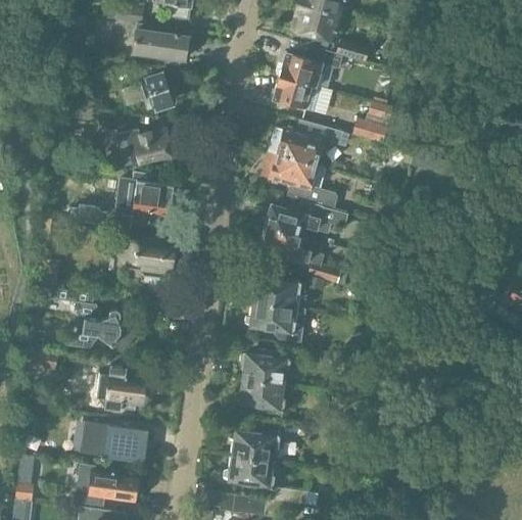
[(160,3),(160,4),(169,5),(168,17),(189,20),(191,8),(191,5),(194,2),(194,0),(157,0),(157,3),(160,3)]
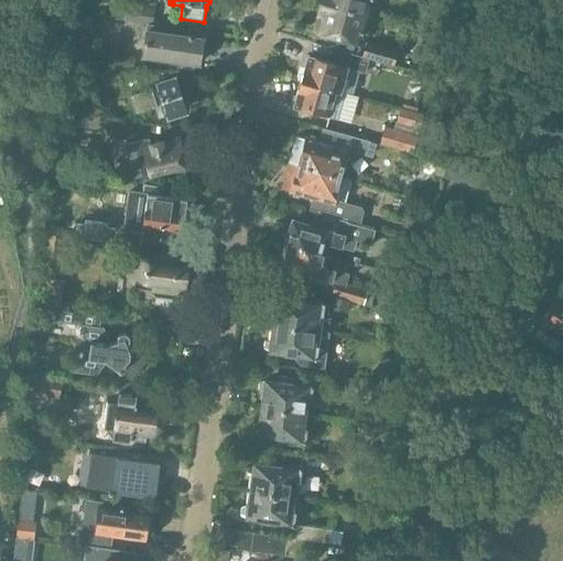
[(323,0),(322,4),(367,17),(370,0),(323,0)]
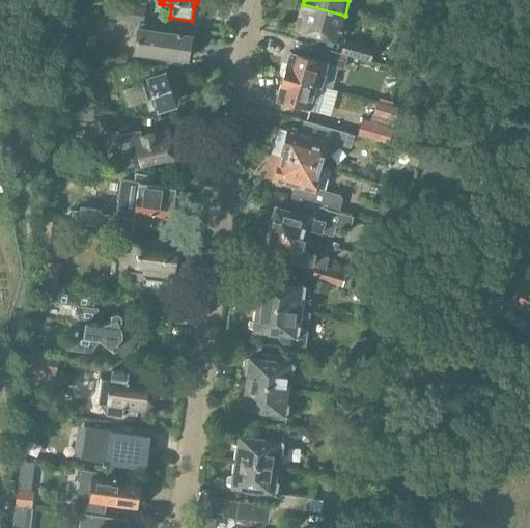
[(345,16),(303,4),(300,17),(304,18),(300,31),(311,34),(311,36),(326,39),(326,38),(338,42),(345,16)]
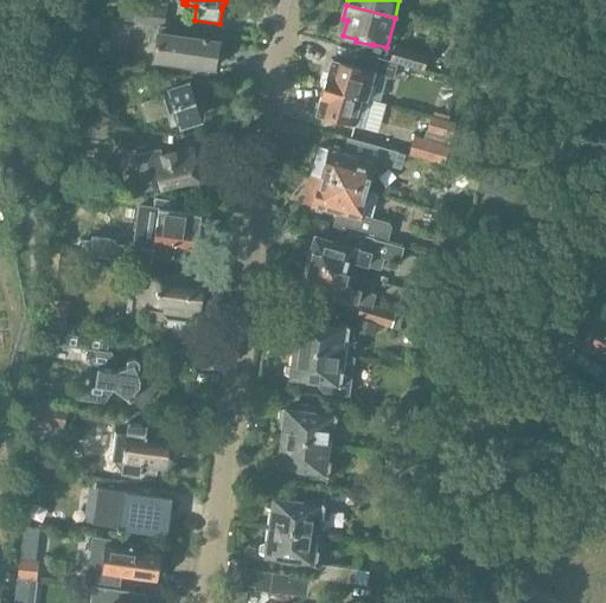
[(135,25),(160,29),(164,29),(166,14),(138,11),(135,25)]
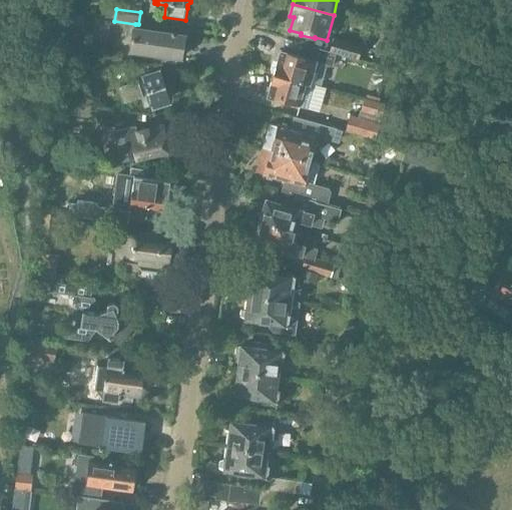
[(64,26),(72,28),(85,30),(86,18),(66,15),(64,26)]
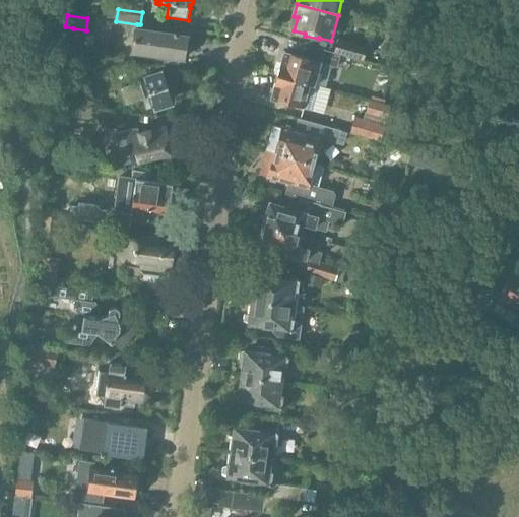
[(165,58),(165,59),(184,62),(187,39),(178,37),(178,35),(175,35),(175,37),(161,35),(161,34),(153,33),(153,34),(136,30),(133,55),(146,57),(146,55),(150,51),(163,53),(165,58)]
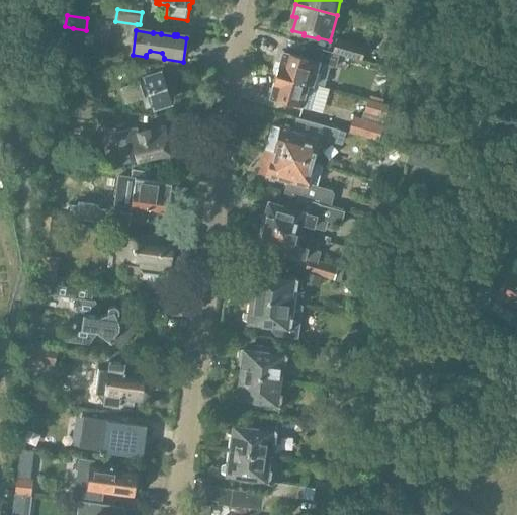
[(337,41),(337,43),(333,55),(361,64),(365,51),(337,41)]
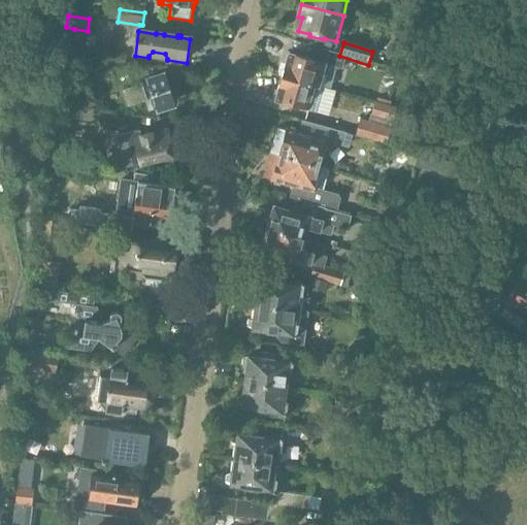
[(286,63),(282,77),(323,90),(327,74),(324,73),(326,66),(341,71),(344,58),(317,50),(313,62),(289,55),(287,63),(286,63)]
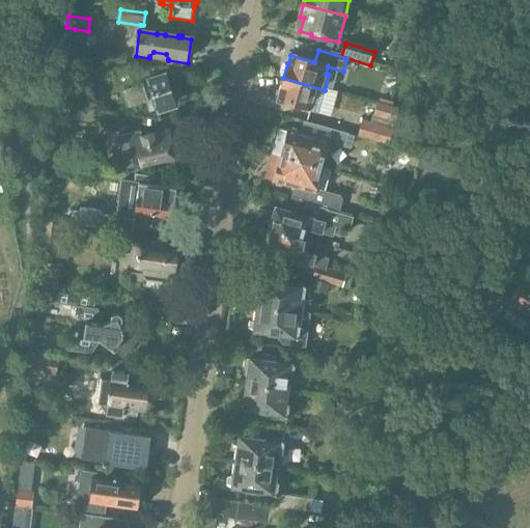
[(148,85),(147,87),(143,88),(143,87),(124,93),(129,108),(146,103),(149,113),(160,110),(160,111),(173,107),(172,103),(175,102),(169,80),(165,81),(164,78),(150,82),(150,83),(149,84),(148,85)]
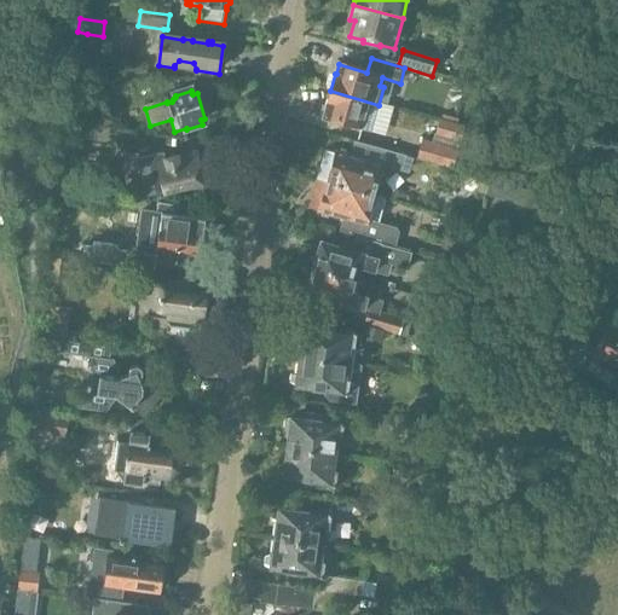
[(379,105),(330,91),(325,110),(327,110),(323,120),(367,132),(369,122),(374,123),(379,105)]
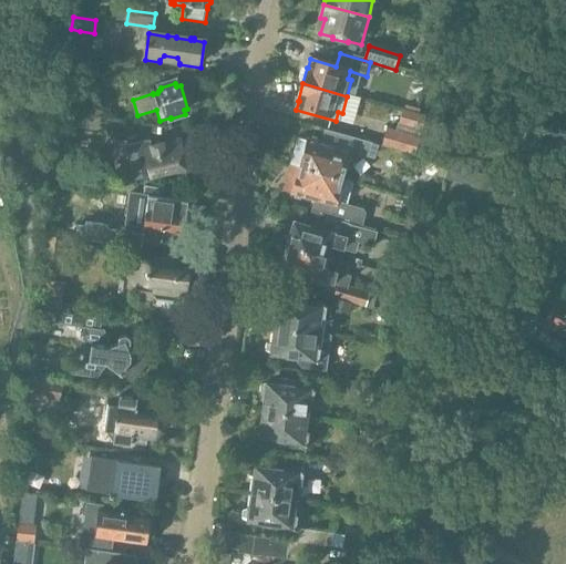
[(399,126),(420,132),(422,133),(426,115),(411,111),(411,113),(403,111),(399,126)]
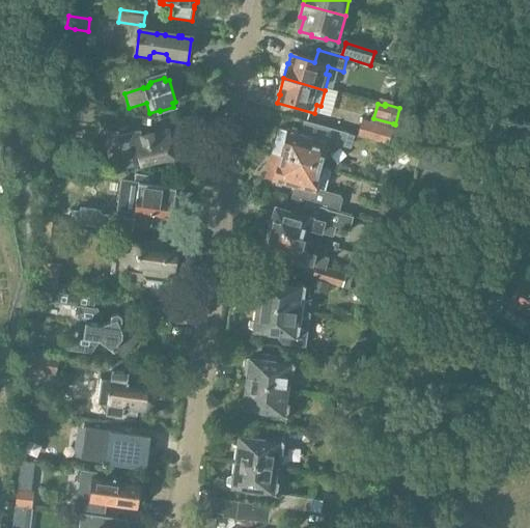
[(394,130),(393,130),(362,121),(358,138),(390,147),(394,130)]
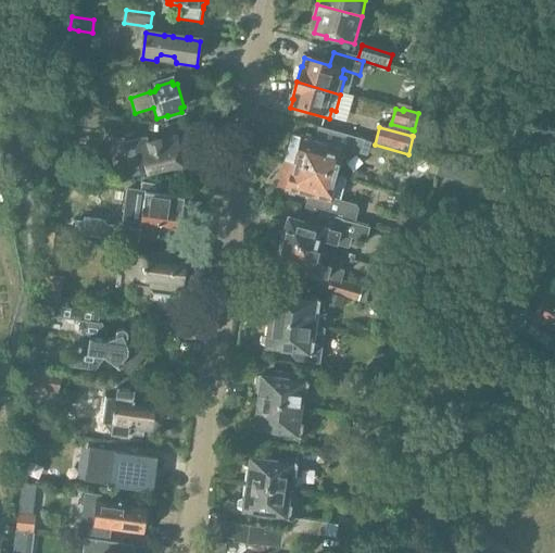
[(294,165),(337,176),(343,150),(367,158),(371,143),(319,128),(315,141),(302,138),(302,139),(293,137),(290,146),(286,162),(294,165)]
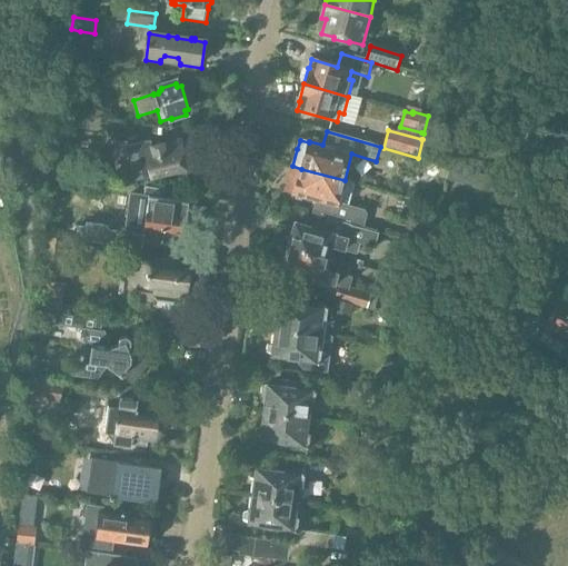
[(151,144),(128,148),(136,182),(151,179),(188,171),(187,168),(190,164),(189,157),(185,156),(183,152),(181,144),(152,149),(151,144)]
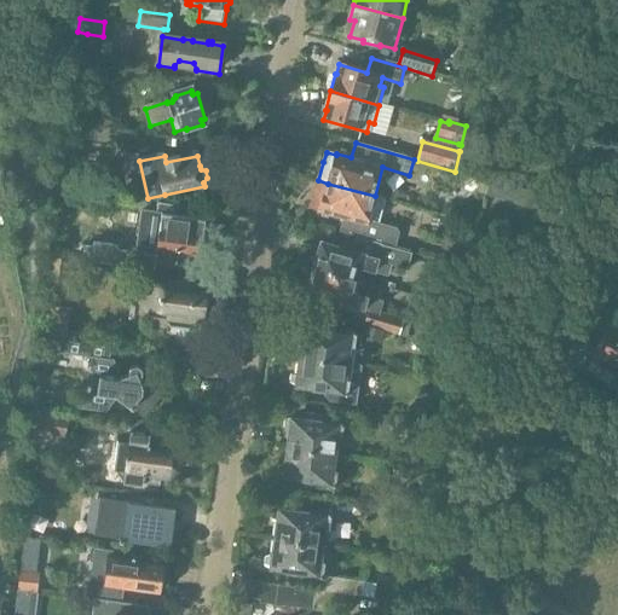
[(525,191),(495,183),(491,197),(520,204),(525,191)]
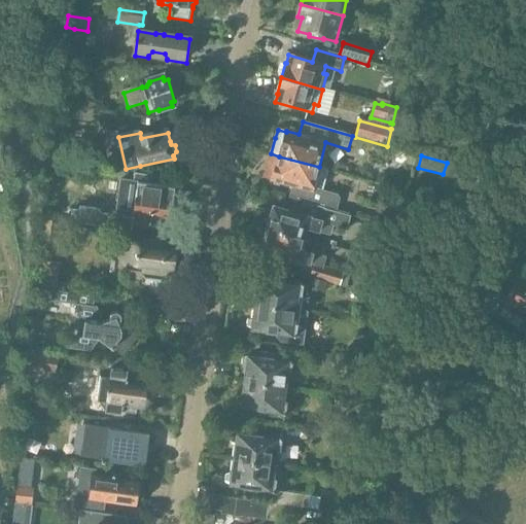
[(319,167),(279,156),(272,182),(292,187),(289,200),(314,206),(336,212),(340,199),(338,196),(313,189),(319,167)]
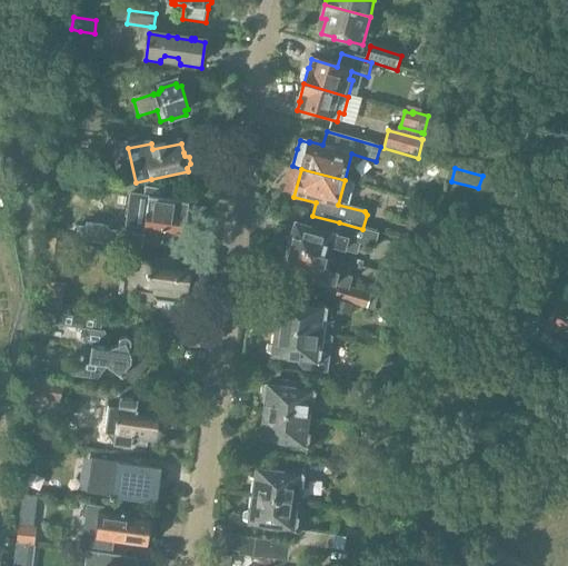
[(131,195),(127,226),(185,235),(186,232),(189,230),(189,224),(187,219),(189,204),(163,200),(165,191),(146,188),(143,197),(131,195)]
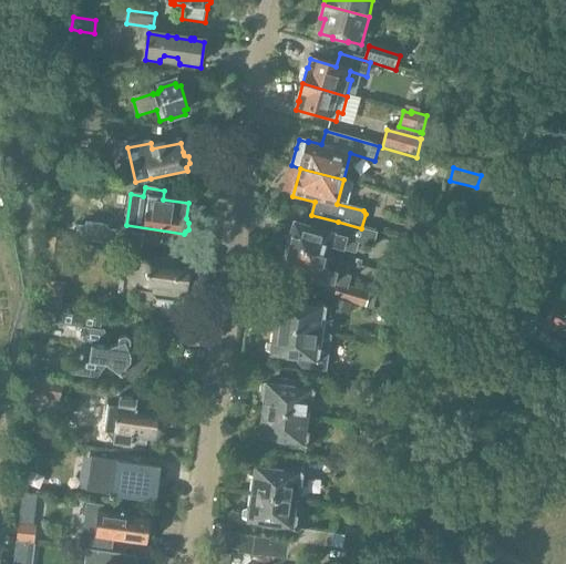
[(295,224),(288,247),(327,258),(330,247),(354,254),(358,243),(372,247),(376,235),(350,227),(347,239),(295,224)]
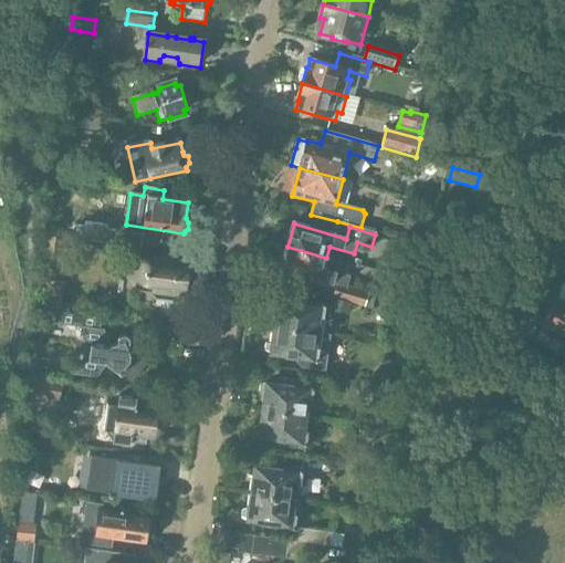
[(144,237),(113,232),(111,244),(142,250),(144,237)]
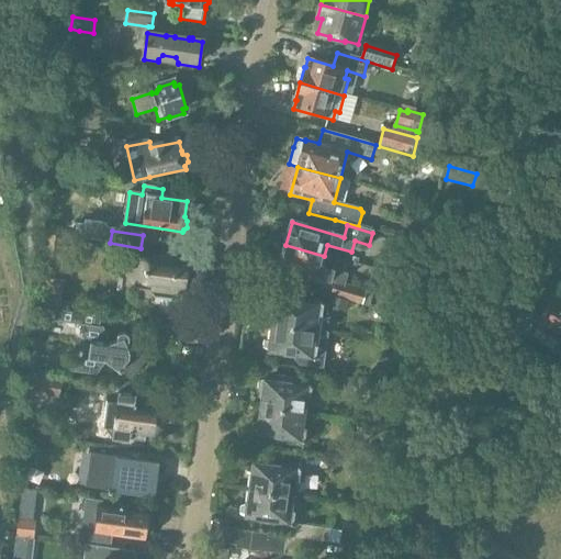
[(49,236),(49,237),(47,255),(60,256),(63,238),(49,236)]
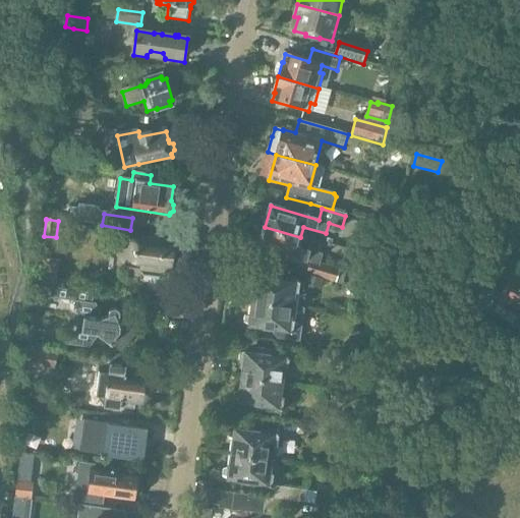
[(306,275),(324,280),(346,286),(347,282),(341,280),(343,273),(320,266),(323,256),(296,248),(300,237),(265,227),(258,249),(309,265),(306,275)]
